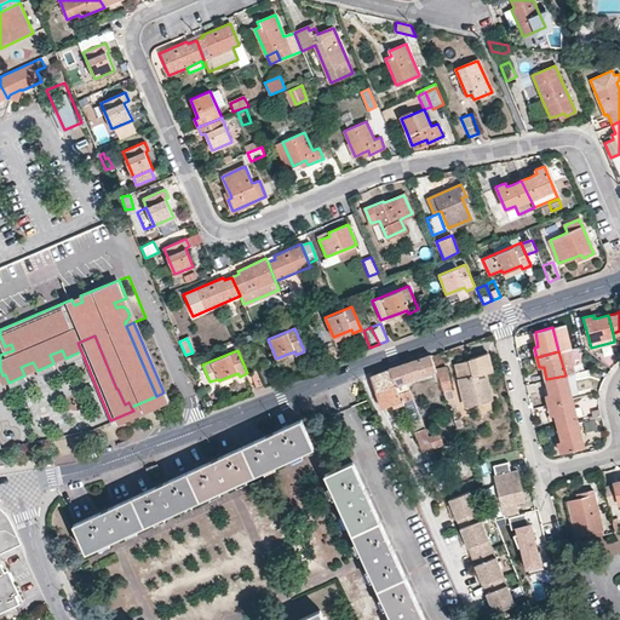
[(465,405),(491,399),(484,373),(492,371),(487,352),(470,357),(470,359),(454,363),(465,405)]
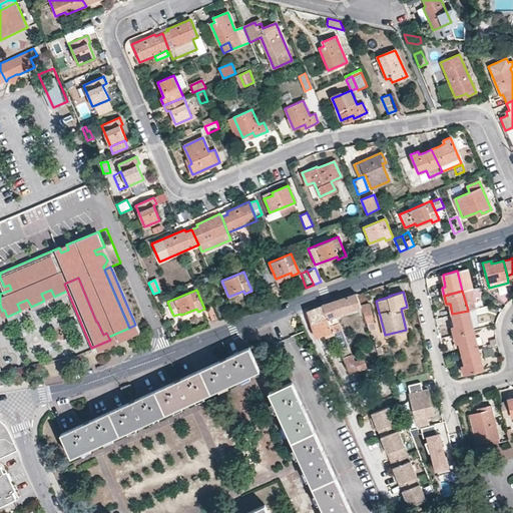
[(338,317),(338,314),(360,305),(356,295),(356,294),(323,305),(331,325),(336,323),(335,318),(338,317)]
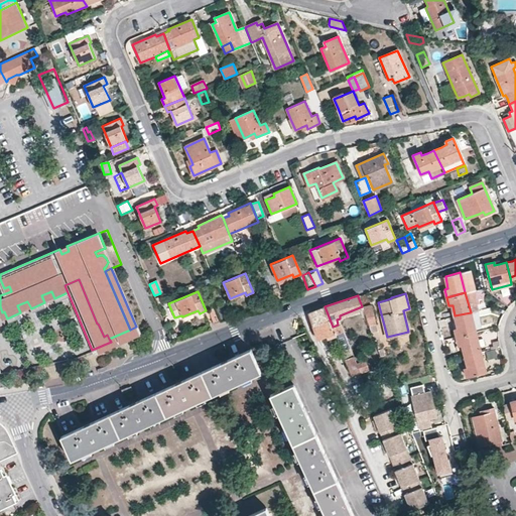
[(221,304),(214,306),(220,321),(230,317),(224,301),(220,303),(221,304)]
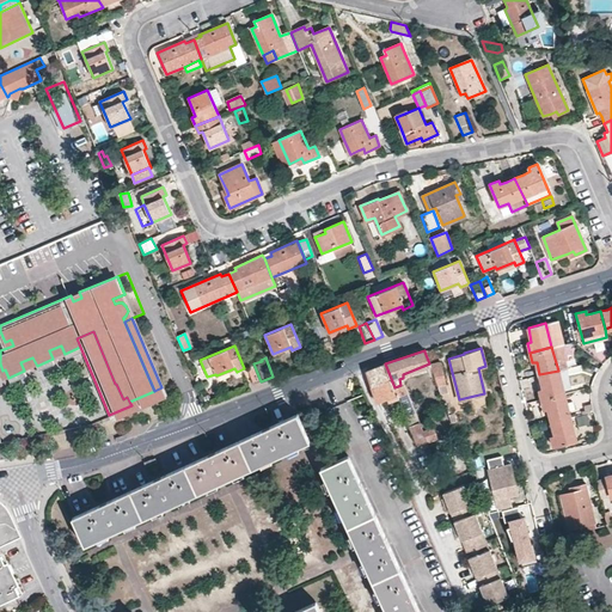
[(440,361),(429,363),(447,411),(452,410),(446,391),(440,361)]
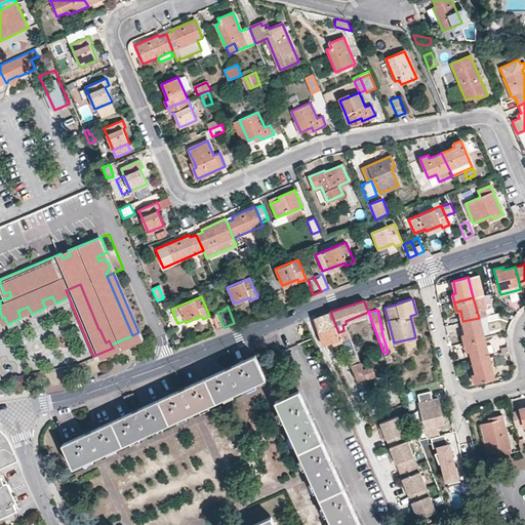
[(216,330),(224,327),(217,312),(210,316),(216,330)]
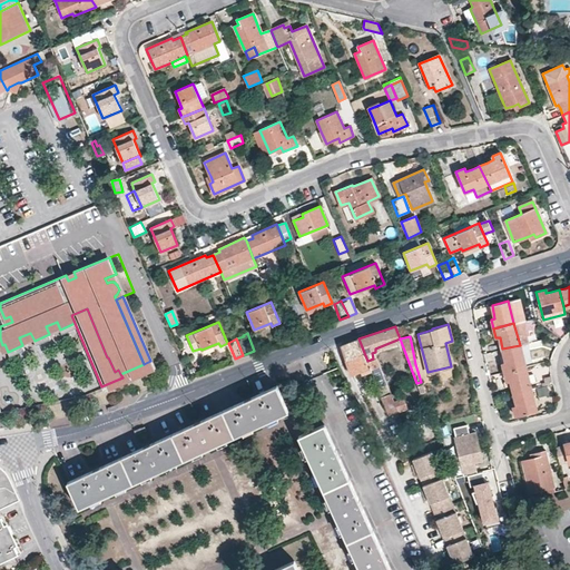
[(352,373),(360,370),(369,367),(372,374),(381,397),(382,397),(389,414),(397,411),(390,394),(375,357),(373,359),(367,361),(359,338),(341,345),(345,360),(347,360),(352,373)]
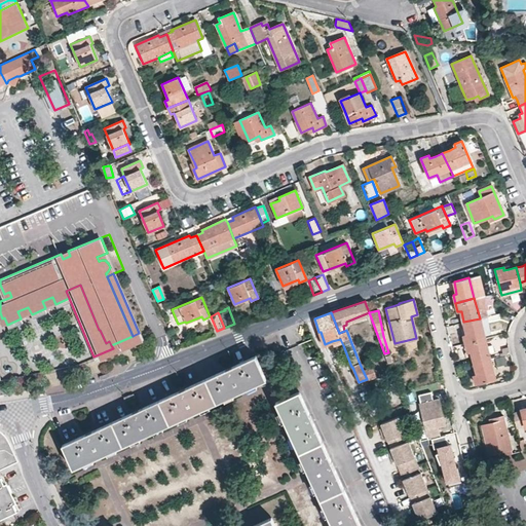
[(463,322),(465,329),(466,334),(463,335),(465,343),(484,338),(480,318),(463,322)]
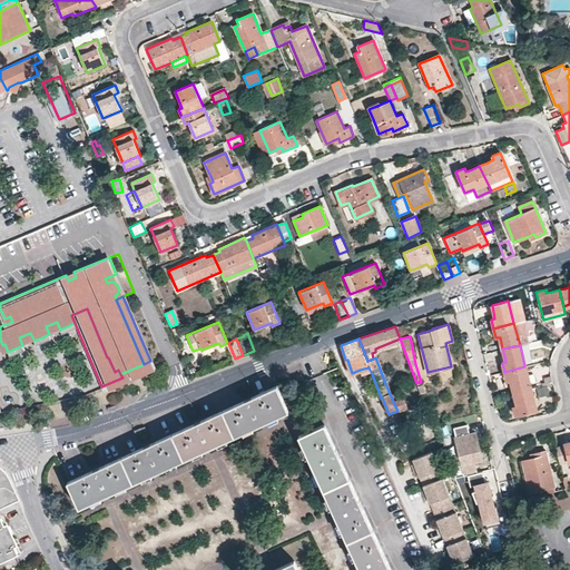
[(507,381),(510,380),(512,386),(513,393),(530,389),(524,366),(504,372),(507,381)]
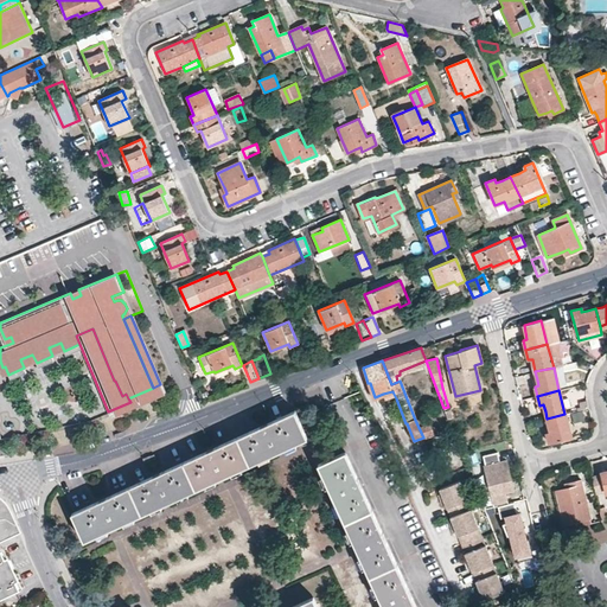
[(383,394),(387,402),(396,398),(393,391),(383,394)]
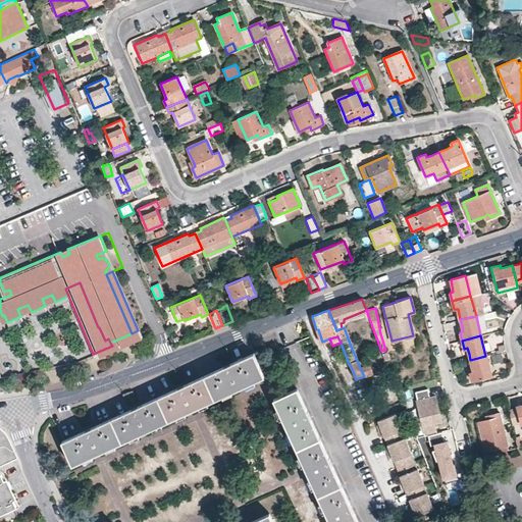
[(253,353),(205,375),(215,398),(263,375),(253,353)]
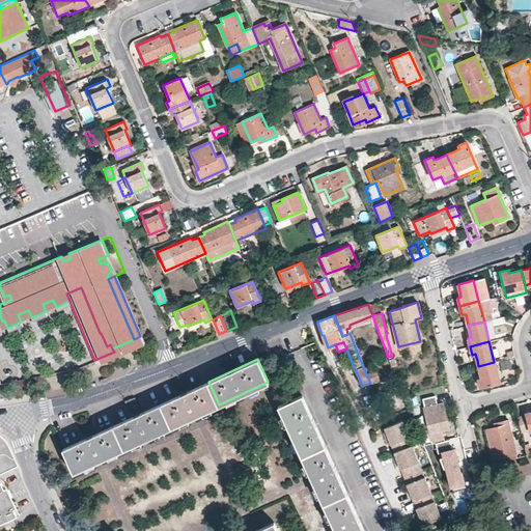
[(479,387),(499,382),(494,362),(478,366),(480,372),(481,378),(477,379),(479,387)]
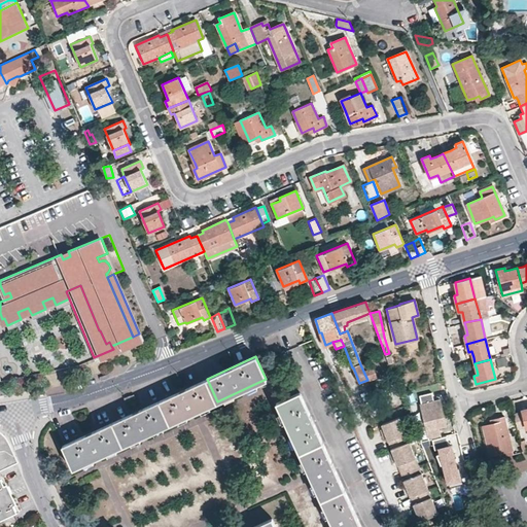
[(373,367),(369,369),(366,362),(360,364),(367,380),(377,377),(373,367)]
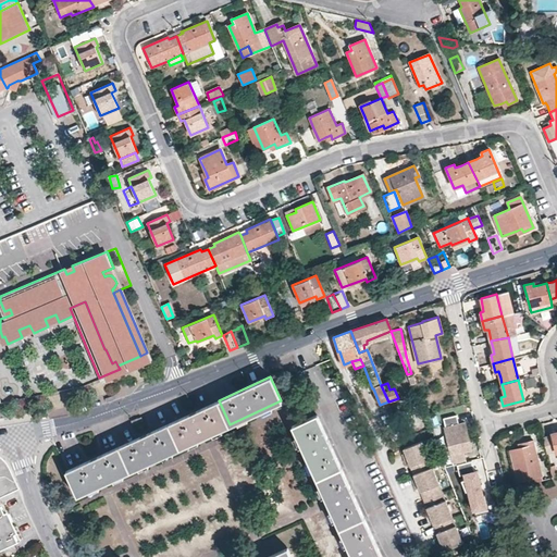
[(219,400),(168,423),(180,447),(230,424),(219,400)]
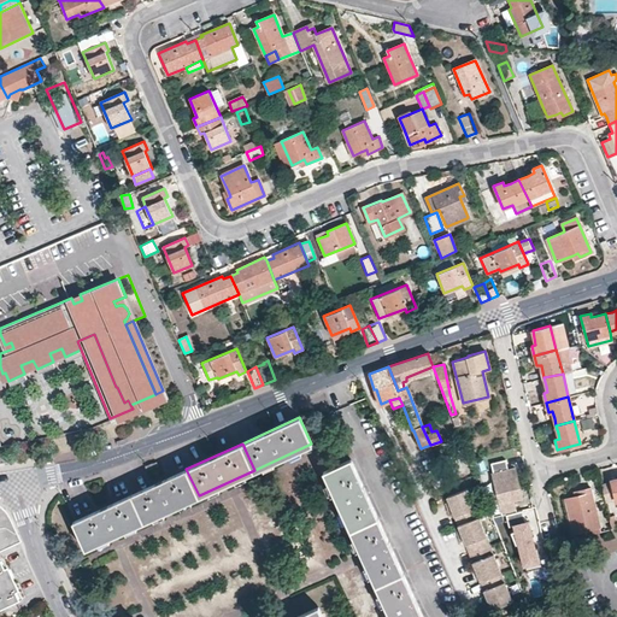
[(323,471),(350,528),(376,516),(350,459),(323,471)]
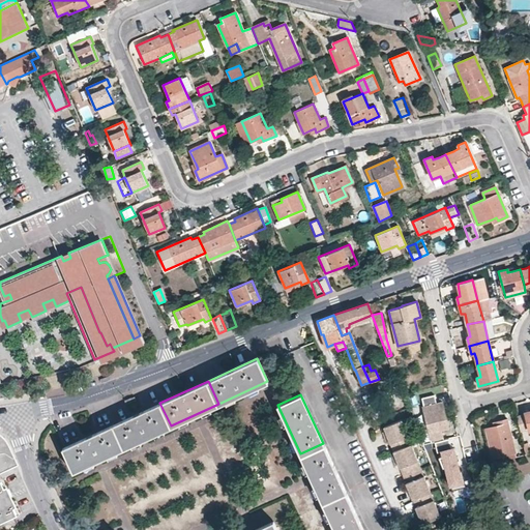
[(442,402),(421,407),(433,450),(444,447),(440,430),(448,428),(442,402)]
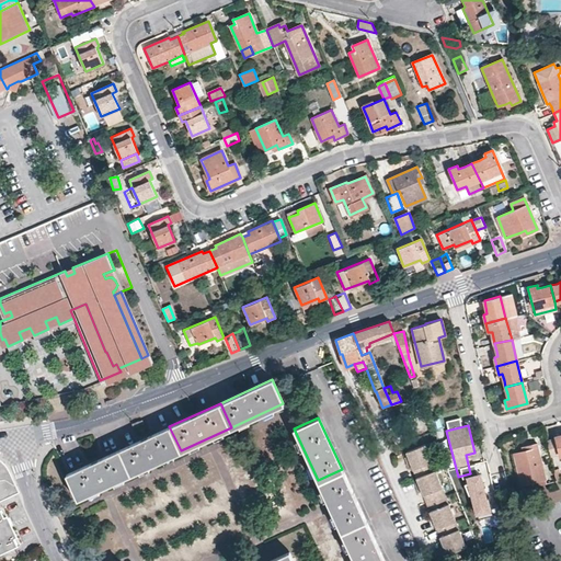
[(169,426),(118,450),(129,474),(181,450),(169,426)]
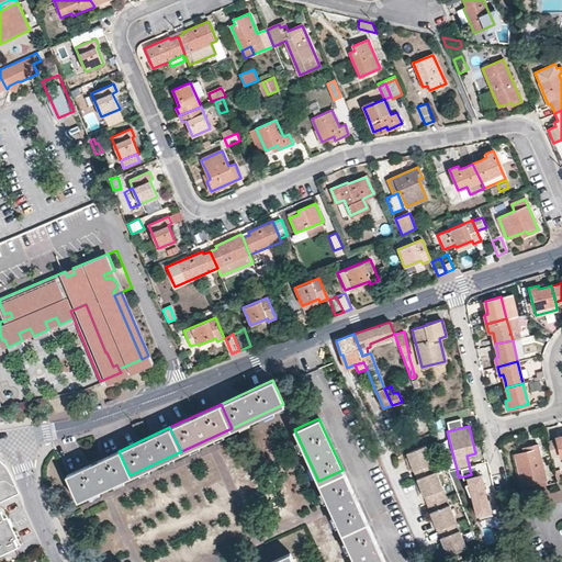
[(557,440),(547,442),(550,458),(560,456),(557,440)]
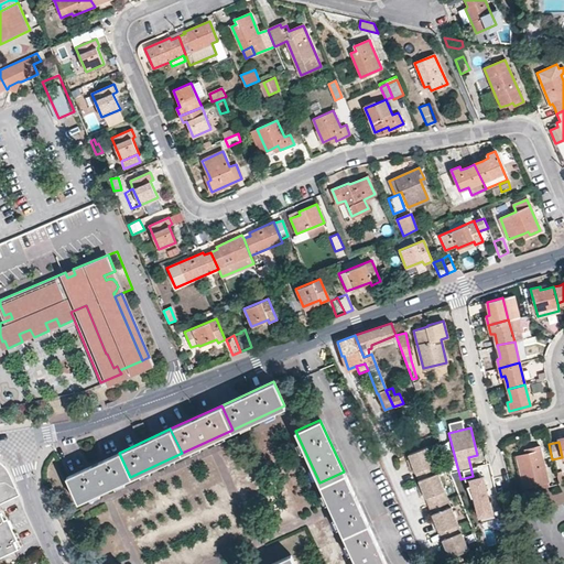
[(523,487),(548,480),(538,445),(529,448),(529,453),(524,454),(517,455),(523,487)]
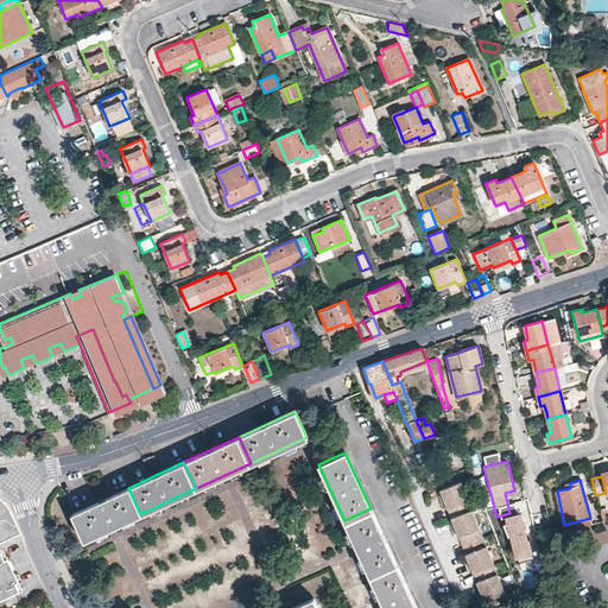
[(481,537),(470,510),(460,482),(438,491),(450,518),(455,515),(466,543),(476,570),(472,572),(482,600),(502,593),(492,564),(481,537)]
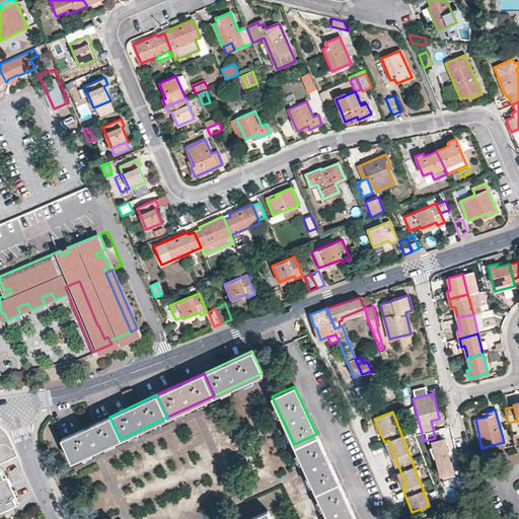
[(109,417),(62,439),(72,460),(120,439),(109,417)]
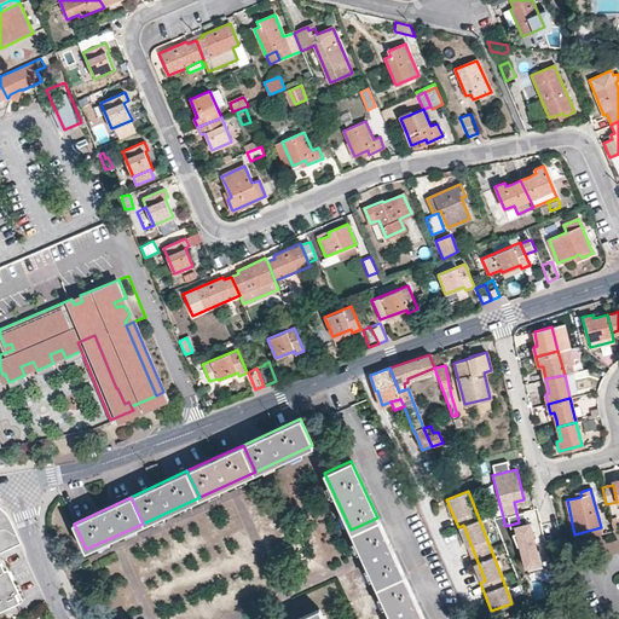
[(0,559),(21,550),(6,520),(0,514),(0,559)]
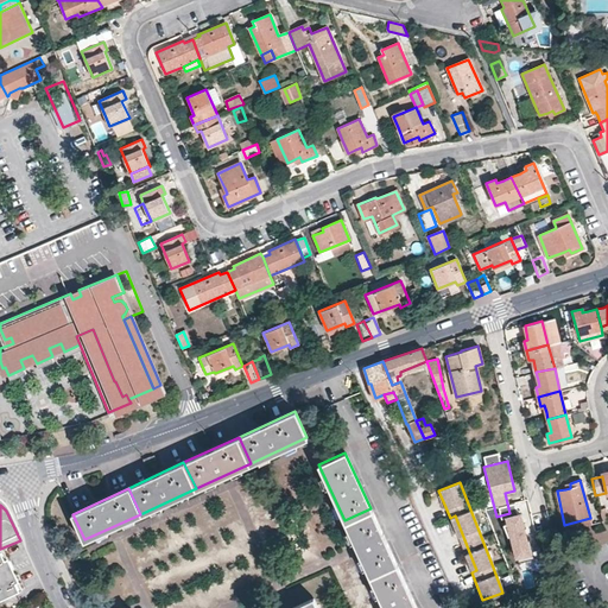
[(344,520),(369,576),(396,563),(371,508),(344,520)]
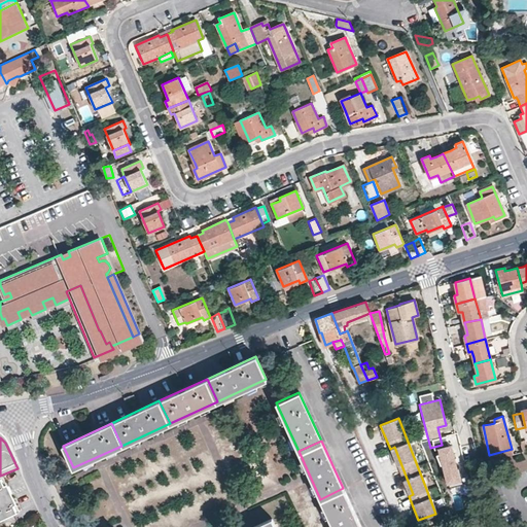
[(394,447),(390,449),(399,471),(403,470),(394,447)]
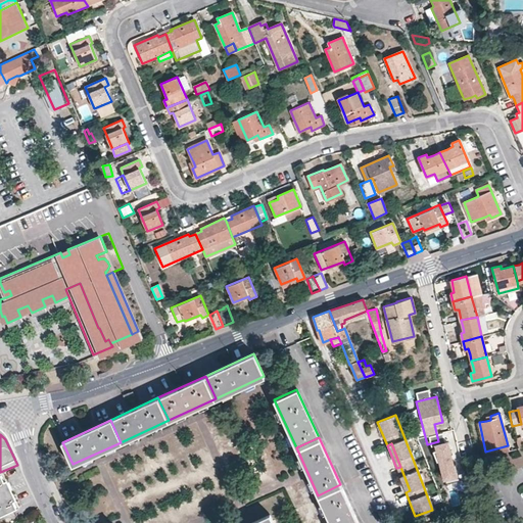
[(400,467),(396,468),(406,492),(410,490),(400,467)]
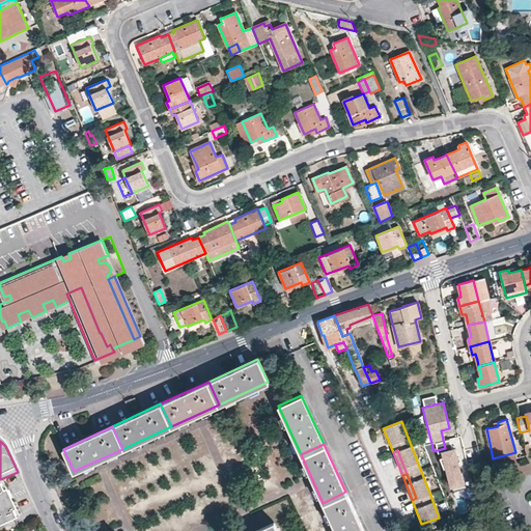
[(0,523),(14,516),(10,509),(14,508),(11,503),(6,494),(4,487),(1,488),(0,487),(0,523)]
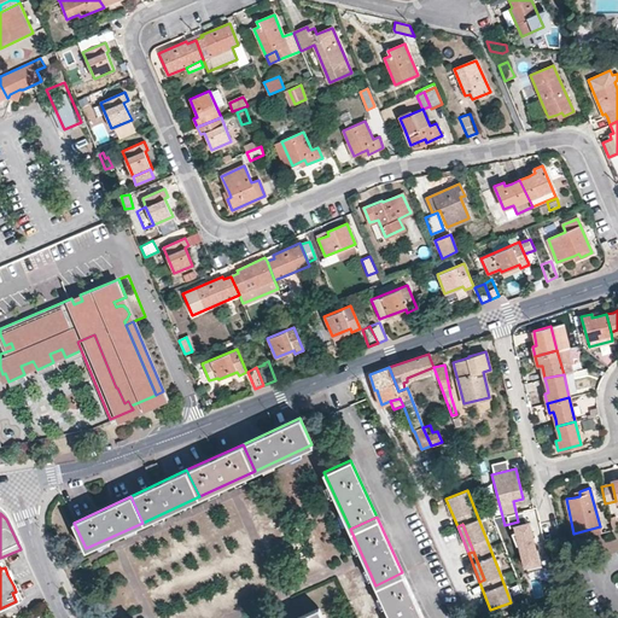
[(375,586),(390,617),(423,617),(402,572),(375,586)]
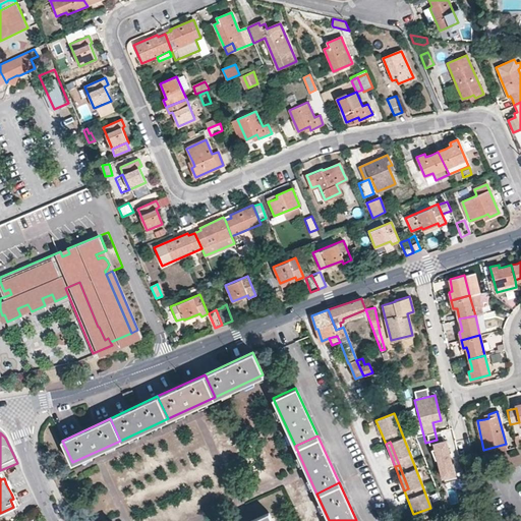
[(248,520),(272,520),(268,512),(248,520)]
